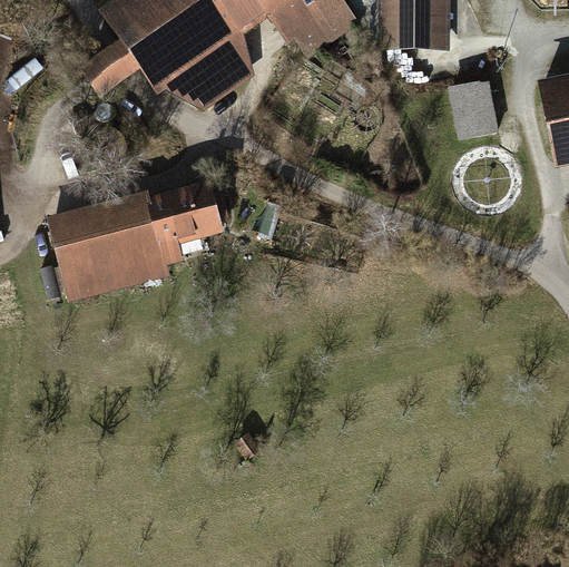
[(110,0),(99,8),(120,38),(111,45),(80,66),(102,96),(130,76),(141,68),(158,91),(203,110),(255,72),(242,32),(268,13),(290,44),(297,38),(310,56),(360,21),(344,0),(110,0)]
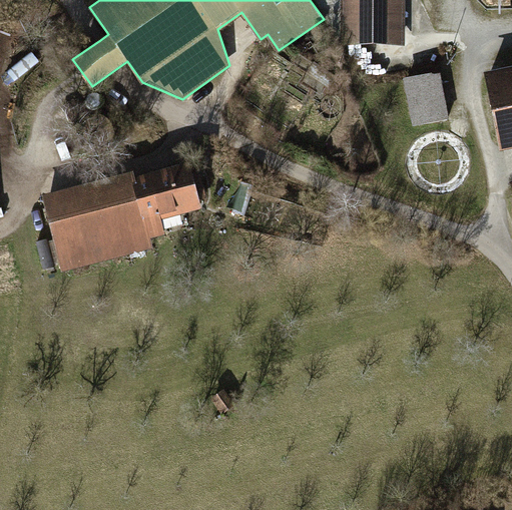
[(341,0),(340,45),(404,47),(405,0),(341,0)]
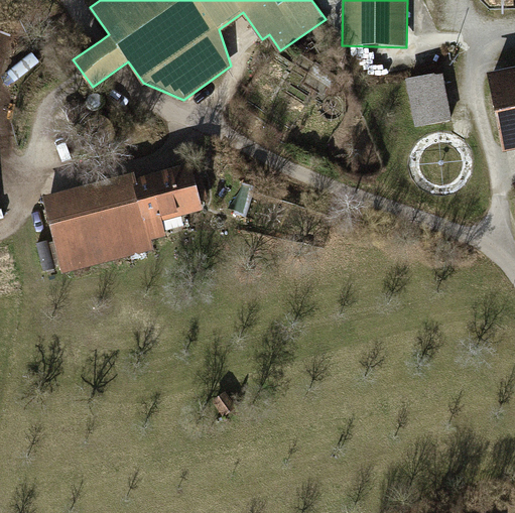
[(514,65),(487,71),(504,150),(514,147),(514,65)]
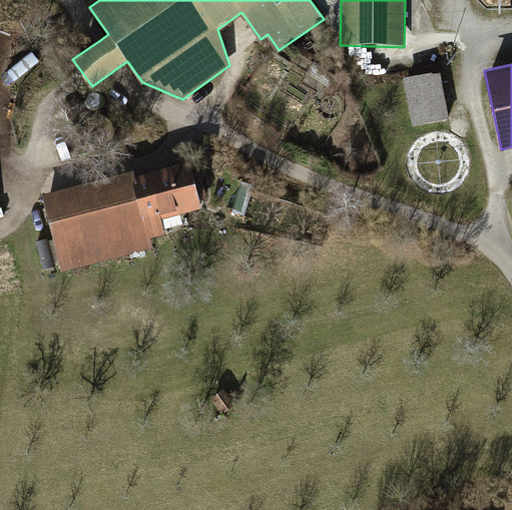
[(404,77),(413,124),(451,117),(442,70),(404,77)]
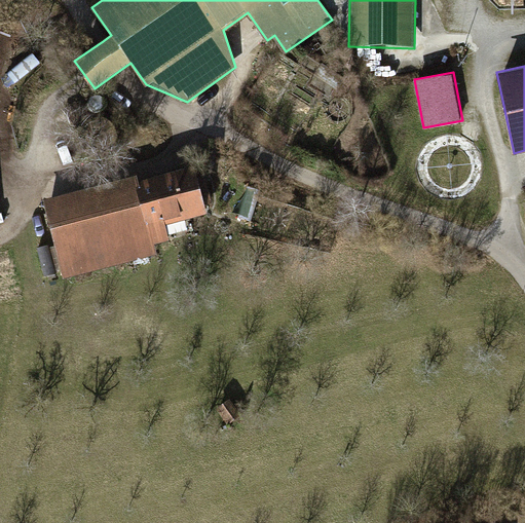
[(137,175),(42,199),(65,282),(158,257),(155,244),(170,239),(165,222),(207,212),(204,204),(214,202),(205,174),(197,177),(194,165),(139,181),(137,175)]
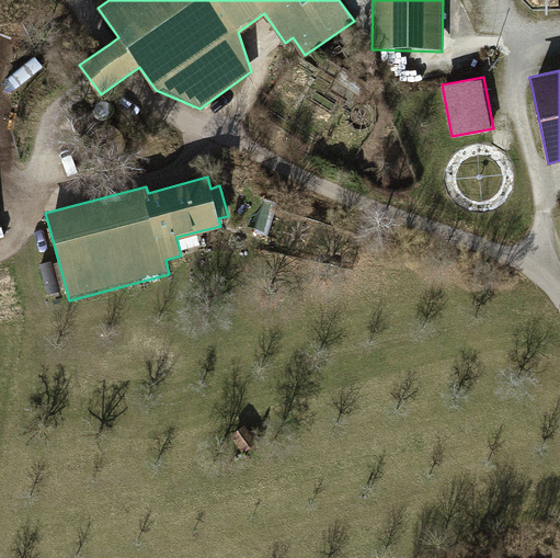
[(243,425),(228,437),(243,455),(258,443),(243,425)]
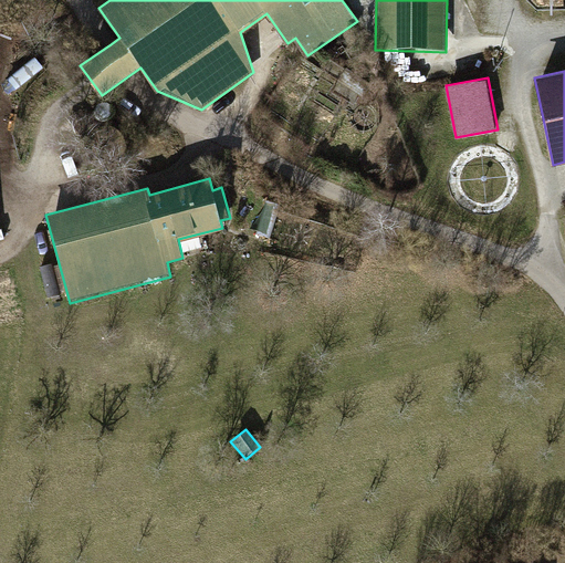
All buildings are outlined.
